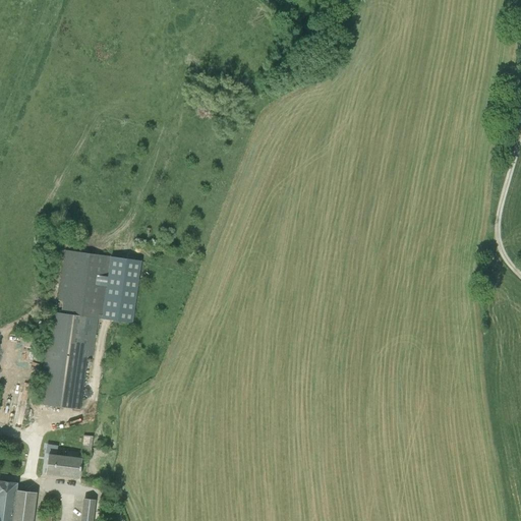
[(51,313),(39,405),(82,412),(89,358),(94,358),(100,321),(103,322),(113,256),(63,251),(57,313),(51,313)]
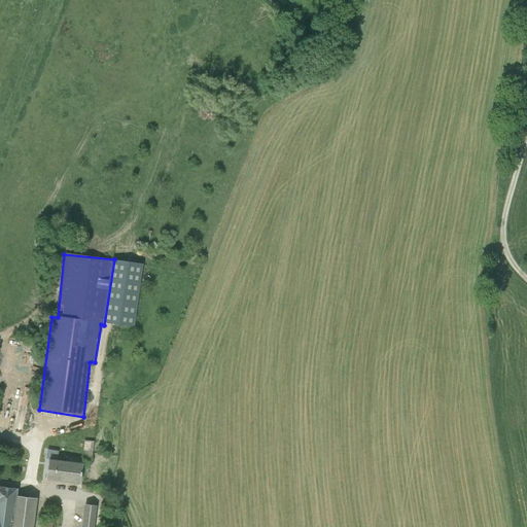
[(86,443),(83,463),(93,465),(96,444),(86,443)]
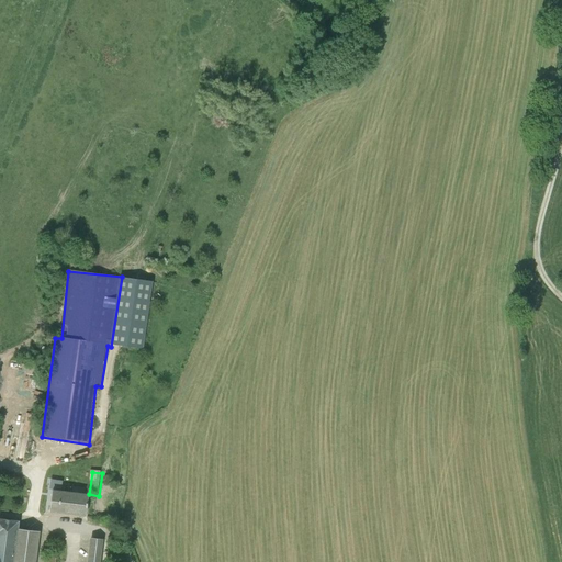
[(54,492),(51,514),(88,519),(90,496),(54,492)]
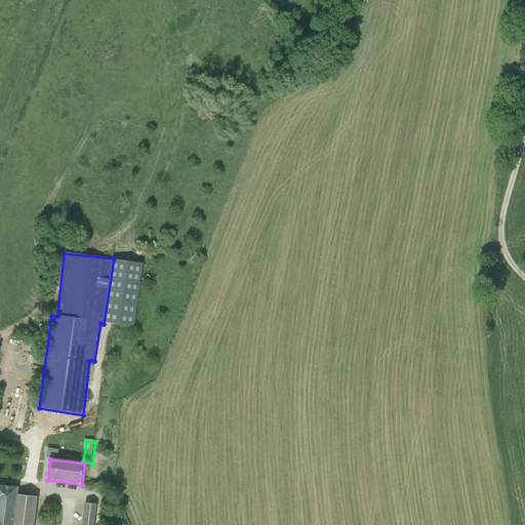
[(19,489),(0,487),(0,524),(34,524),(37,498),(17,495),(19,489)]
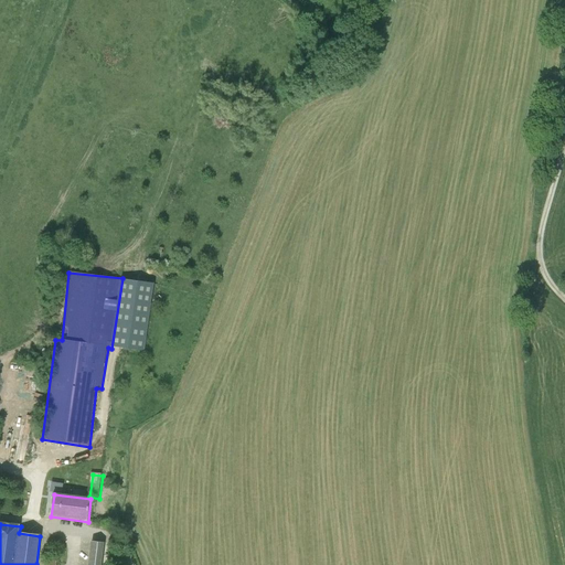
[(103,564),(106,545),(93,543),(89,564),(103,564)]
